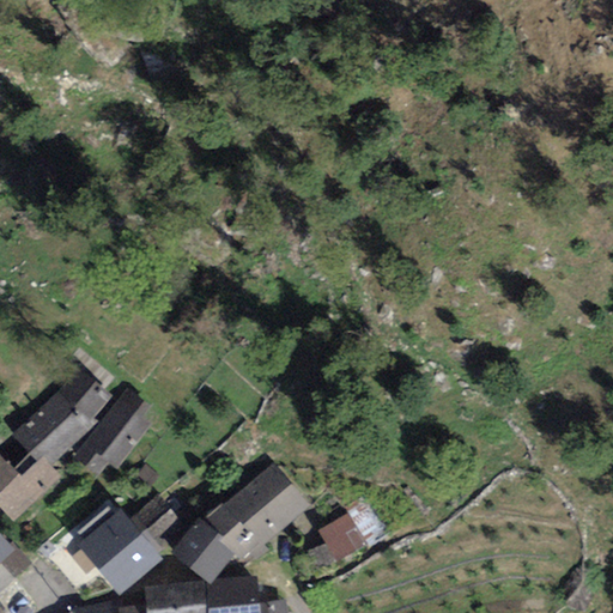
[(95,420),(111,398),(78,369),(59,393),(10,436),(13,441),(0,451),(0,509),(13,522),(60,478),(50,466),(98,424),(95,420)]
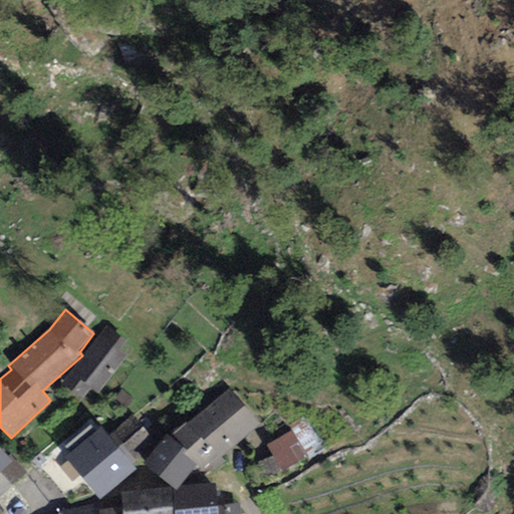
[(124,342),(106,327),(61,386),(80,400),(89,388),(96,393),(123,357),(116,352),(124,342)]
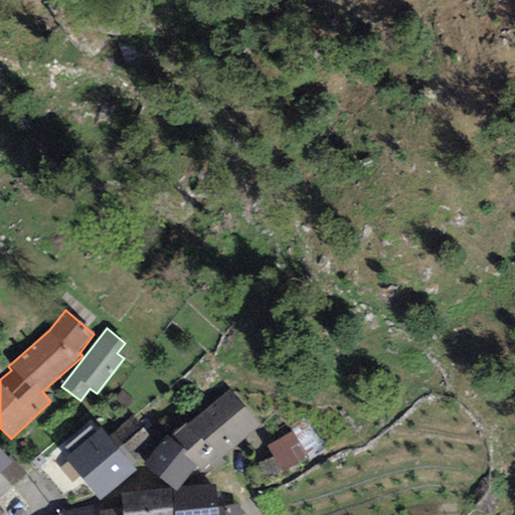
[(227,389),(200,412),(231,450),(260,425),(227,389)]
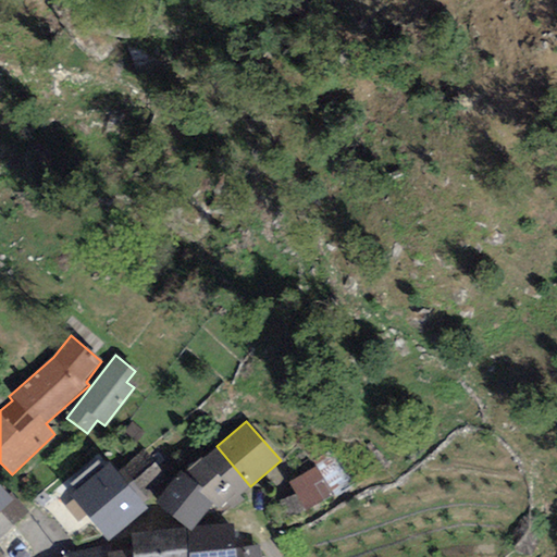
[(221,511),(250,486),(217,446),(187,471),(221,511)]
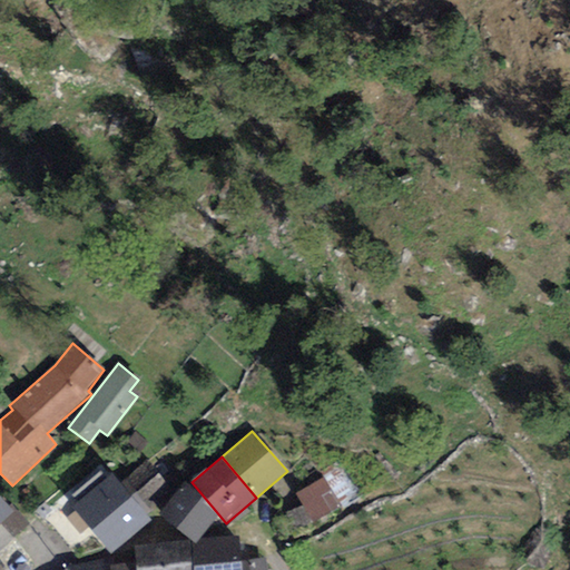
[(344,509),(363,497),(337,460),(320,472),(323,478),(342,507),(344,509)]
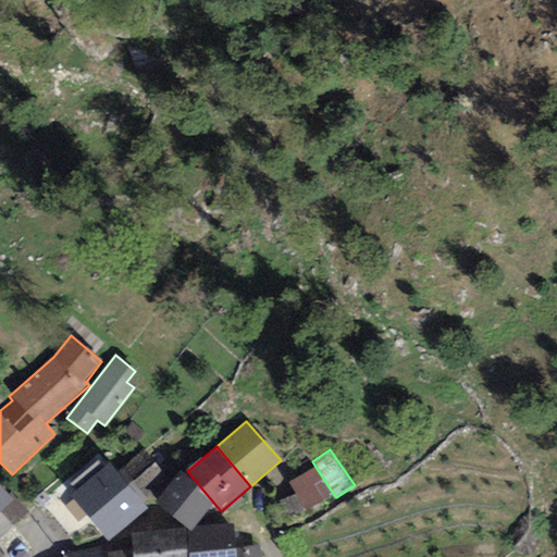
[(118,472),(140,500),(166,480),(143,452),(118,472)]
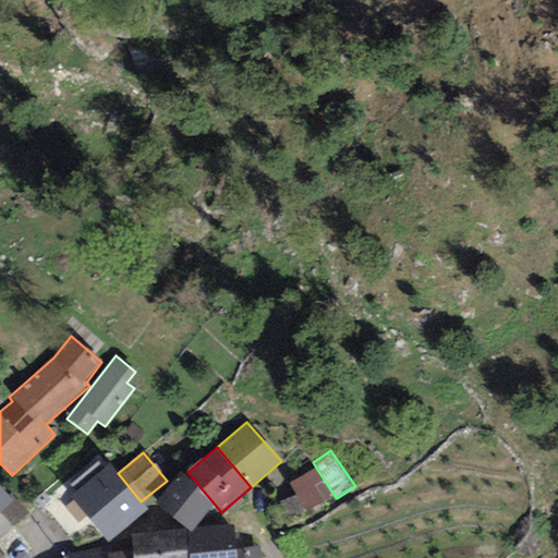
[(70,497),(109,543),(147,509),(141,501),(118,473),(109,464),(70,497)]
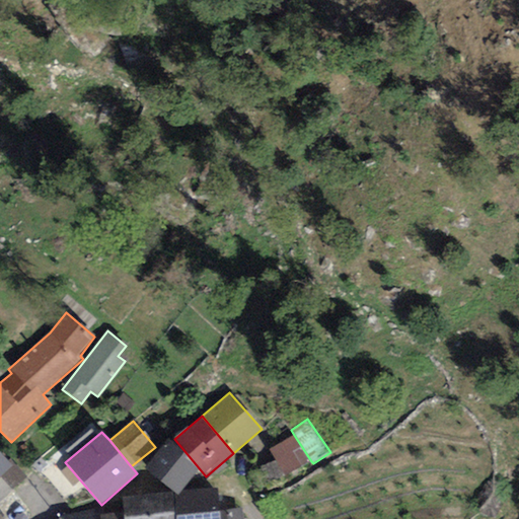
[(284,475),(311,461),(294,435),(270,449),(276,460),(261,467),(268,483),(284,475)]
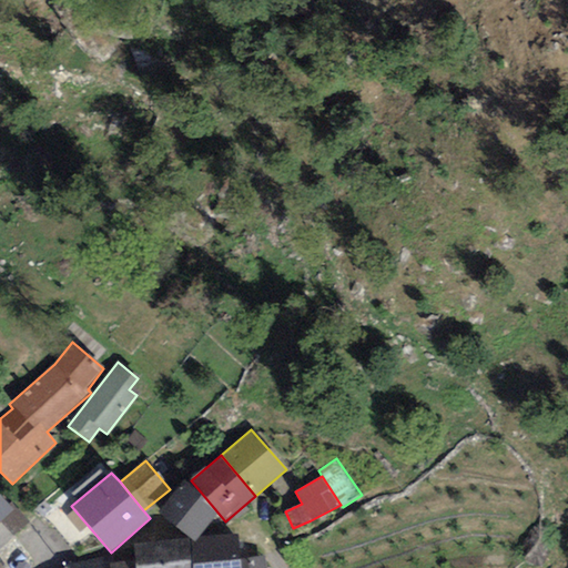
[(217,515),(183,484),(159,513),(190,538),(192,539),(194,537),(198,535),(217,515)]
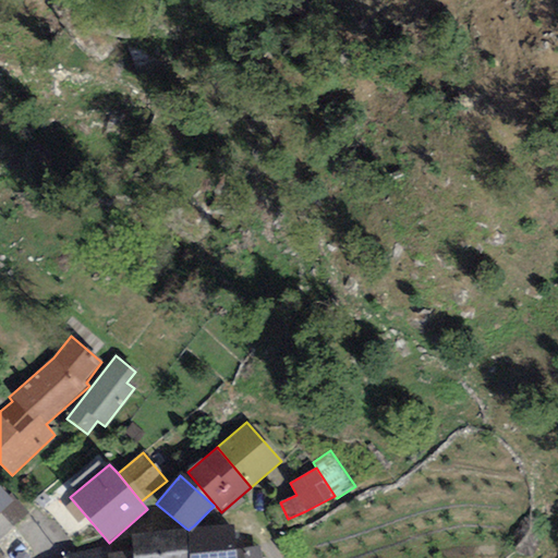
[(0,517),(16,504),(0,484),(0,517)]
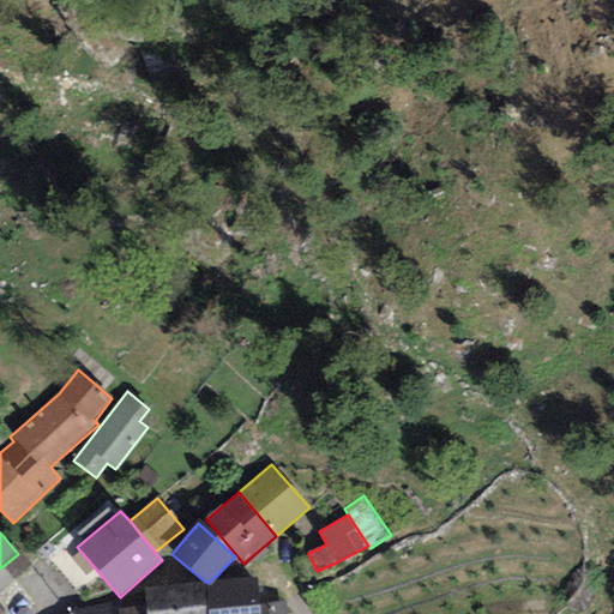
[(0,590),(31,565),(20,552),(18,554),(0,569),(0,590)]
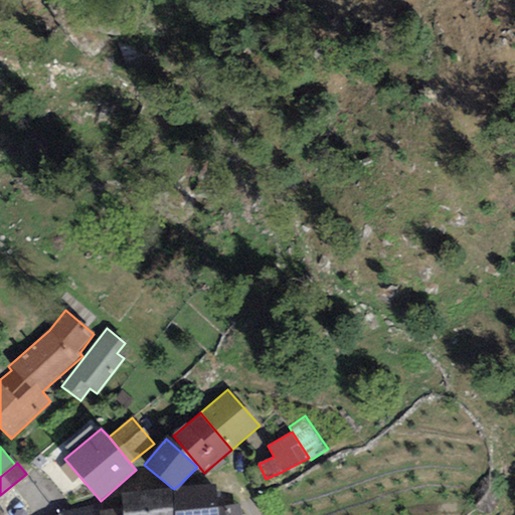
[(174,489),(122,494),(123,508),(123,514),(216,514),(216,508),(214,485),(174,489)]
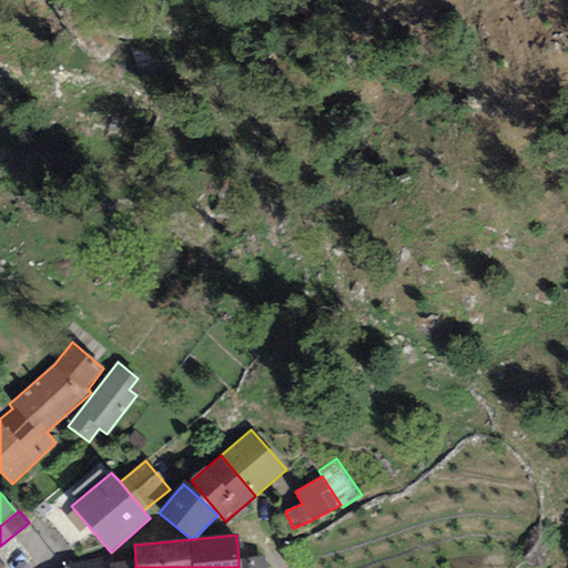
[(266,567),(264,556),(239,560),(239,567),(266,567)]
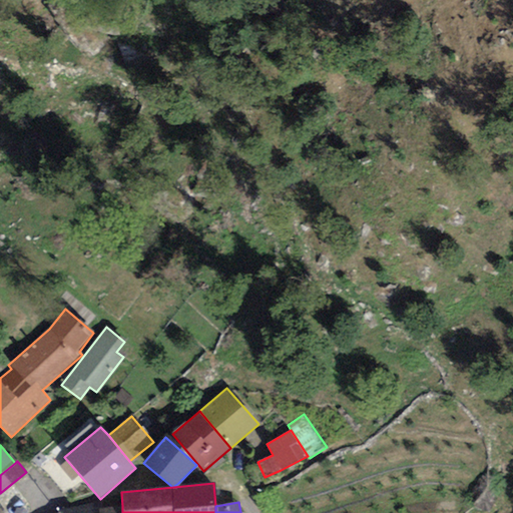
All buildings are outlined.
